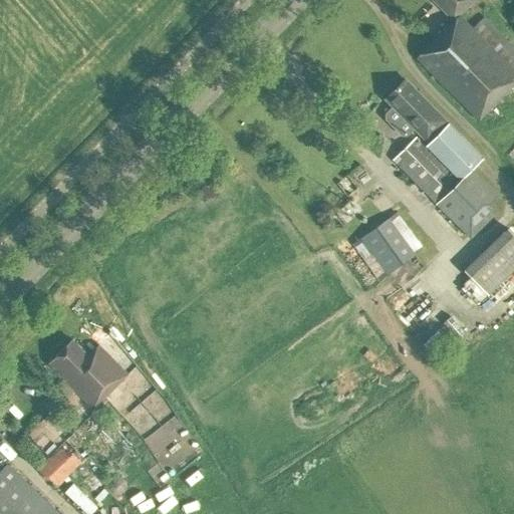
[(432,0),(453,20),(416,58),(478,120),(513,83),(513,47),(483,16),(471,27),(459,15),(473,0),(432,0)]
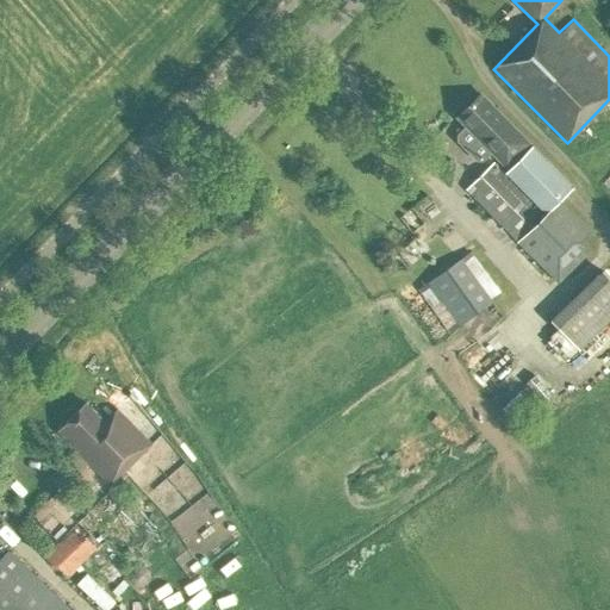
[(456,117),(466,126),(454,137),(455,143),(474,162),(481,162),(492,151),(504,165),(527,142),(502,117),(480,94),(456,117)]
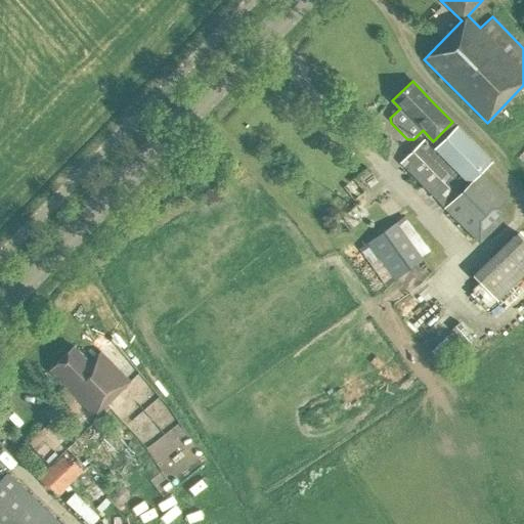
[(508,199),(481,172),(492,160),(456,124),(433,147),(424,139),(400,163),(444,207),(443,207),(480,243),(503,219),(495,211),(508,199)]
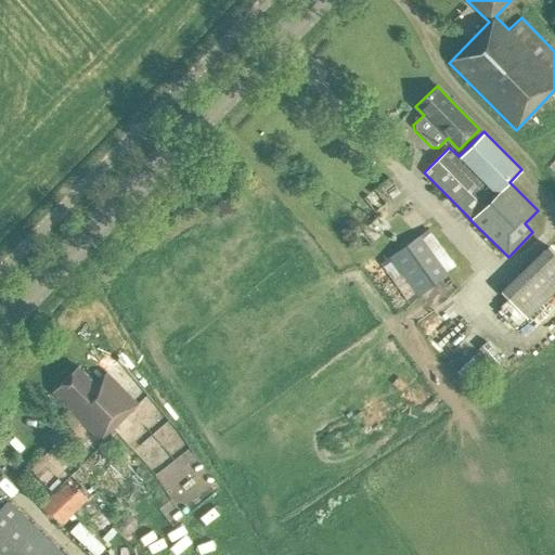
[(455,268),(427,230),(391,257),(418,295),(455,268)]
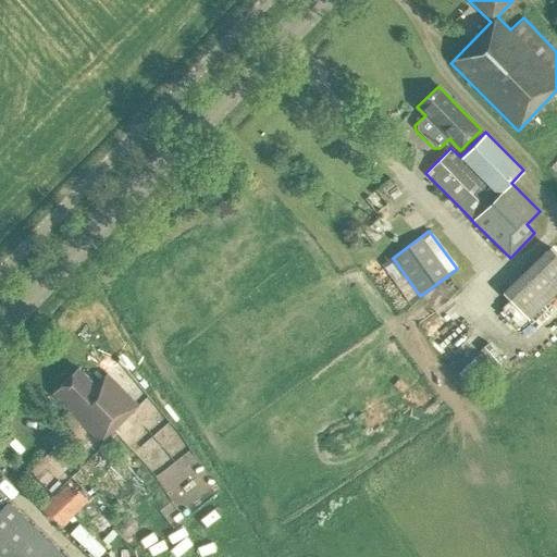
[(556,254),(549,247),(503,293),(528,319),(556,289),(556,254)]
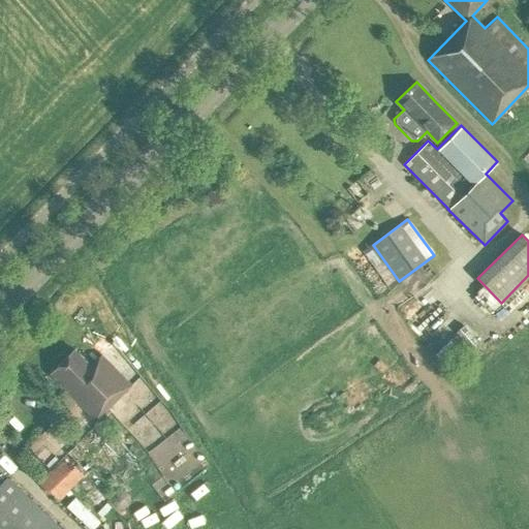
[(455,332),(473,348),(479,340),(462,324),(455,332)]
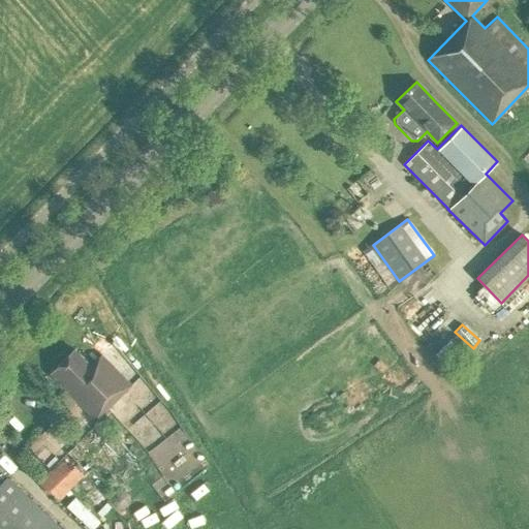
[(90,365),(74,349),(50,374),(95,421),(130,385),(100,354),(90,365)]
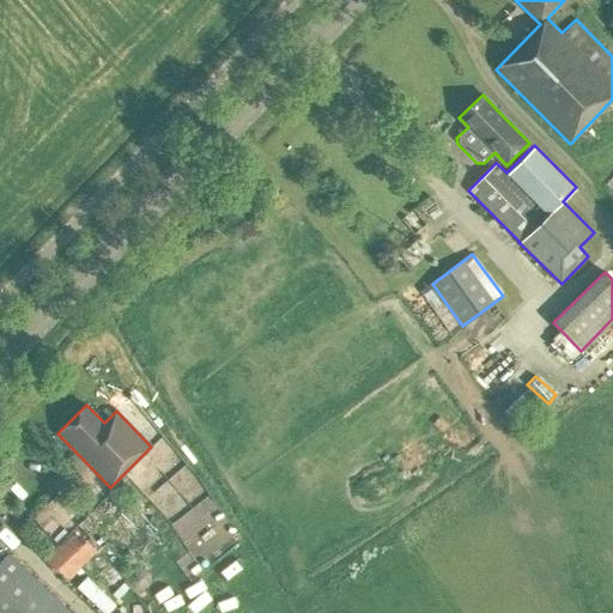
[(104,541),(132,570),(163,539),(114,490),(44,558),(66,580),(104,541)]
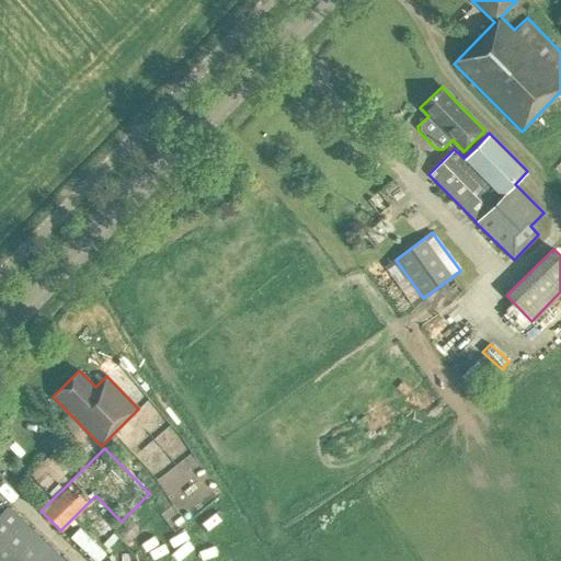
[(65,560),(7,506),(0,513),(0,560),(65,560)]
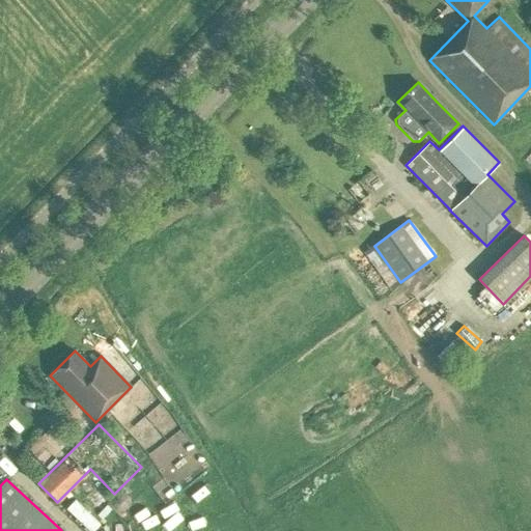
[(105,529),(144,530),(145,522),(105,520),(105,529)]
